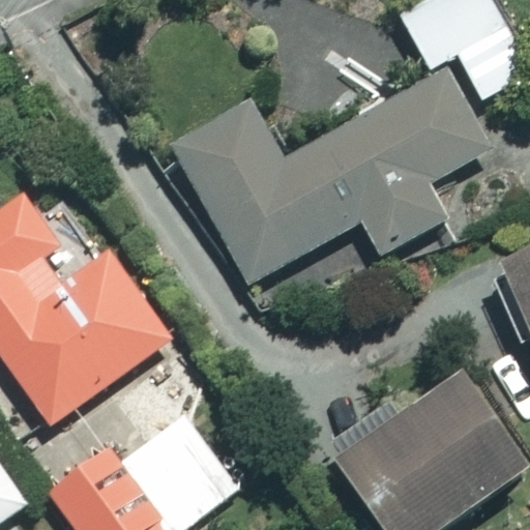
[(502,145),(481,108),(529,81),(529,64),(494,0),(423,0),(395,16),(431,79),(282,163),(249,105),(172,147),(251,287),(361,225),(380,259),(448,221),(429,185),(502,145)]
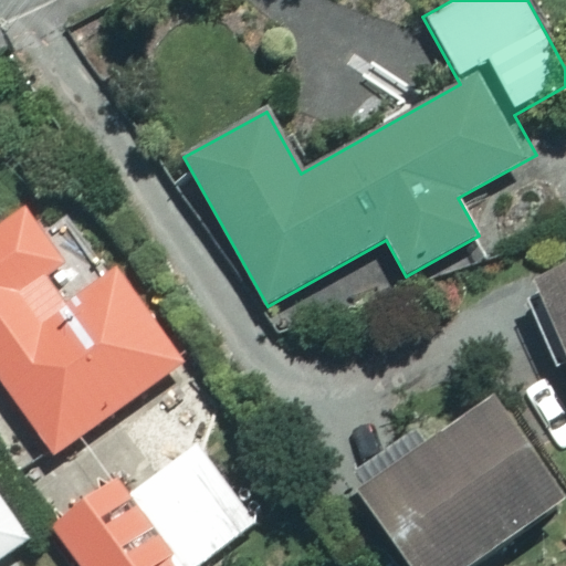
[(84,297),(24,211),(0,228),(0,376),(54,454),(186,364),(122,271),(84,297)]
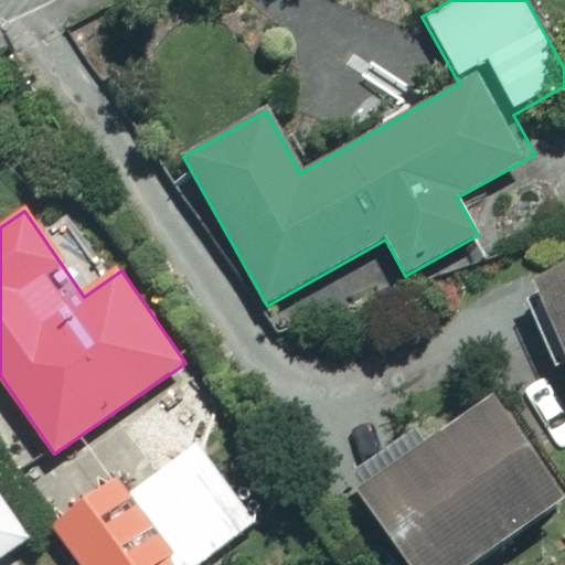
[(564,274),(537,287),(564,352),(564,274)]
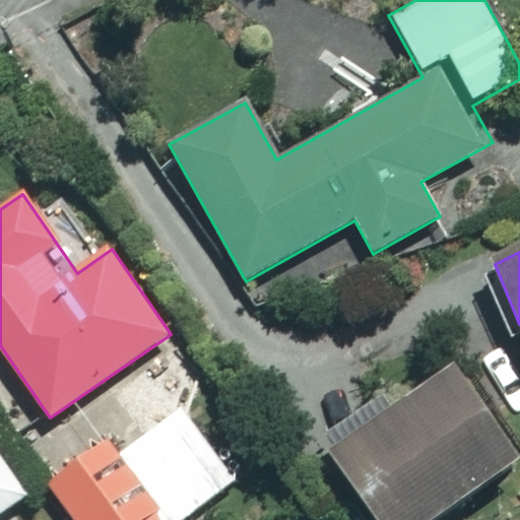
[(430,519),(518,462),(452,362),(326,445),(375,519),(430,519)]
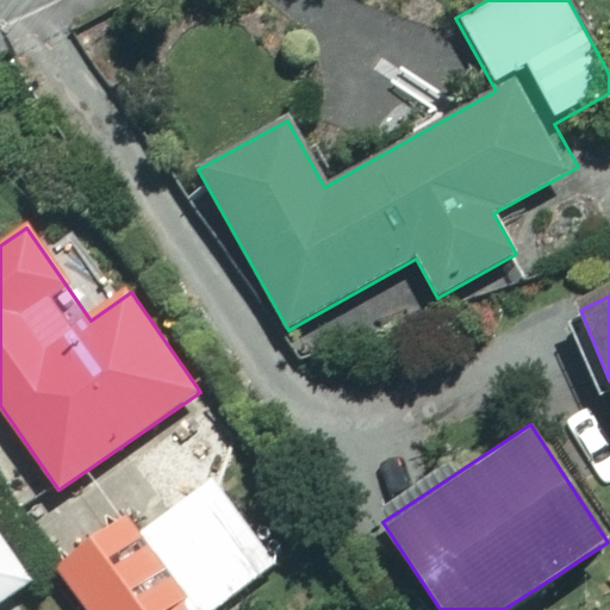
[(88,609),(191,609),(188,605),(219,582),(232,598),(273,567),(209,484),(141,535),(131,523),(62,576),(88,609)]
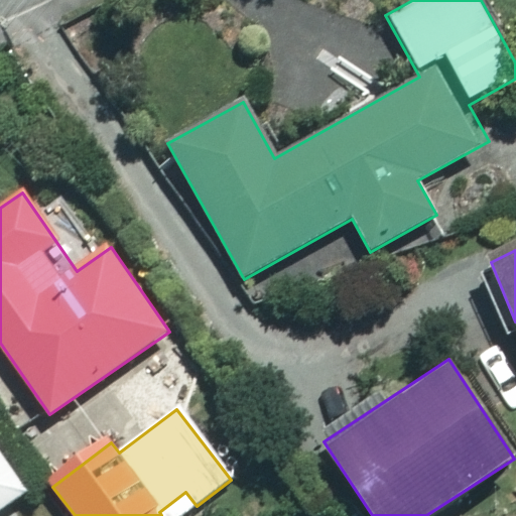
[(0,511),(26,493),(0,454),(0,511)]
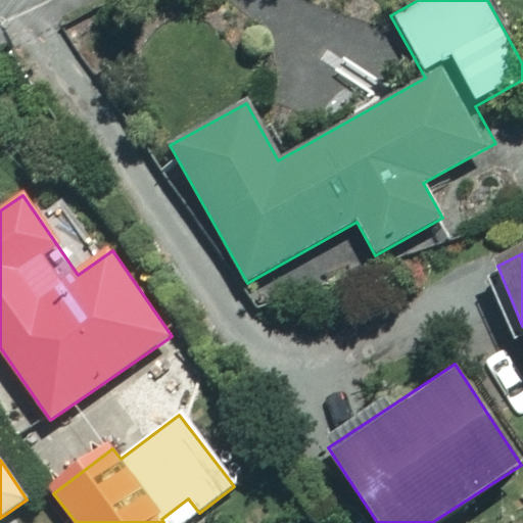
All buildings are outlined.
